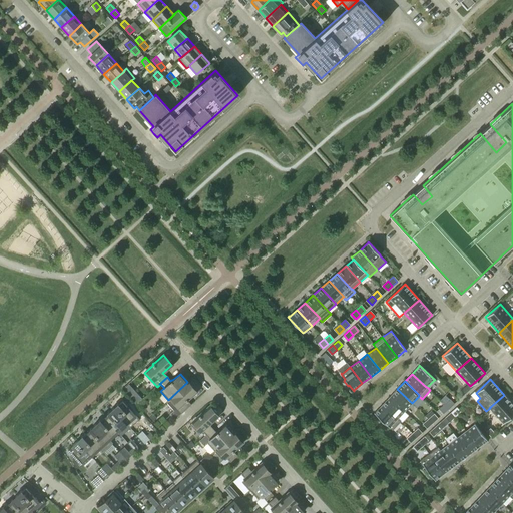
[(187,382),(168,400),(174,406),(168,411),(175,419),(191,404),(187,400),(188,399),(187,399),(196,391),(187,382)]
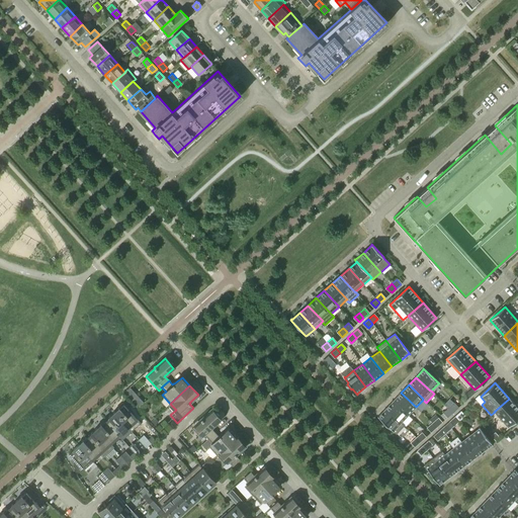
[(130,389),(123,395),(134,406),(137,410),(141,406),(143,404),(130,389)]
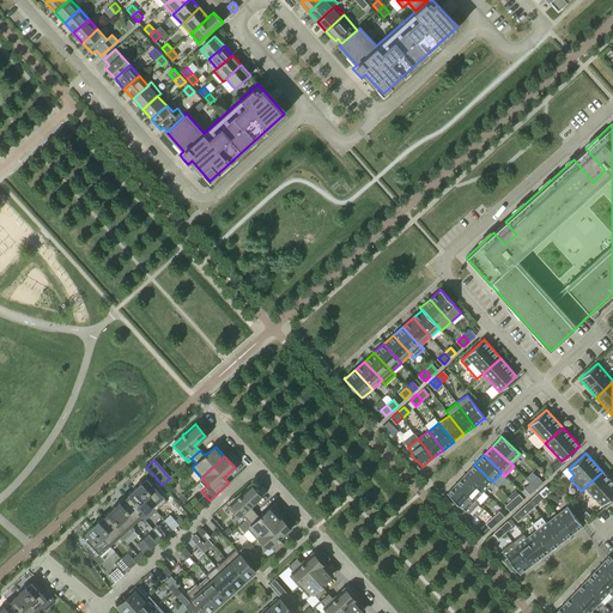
[(474,465),(466,474),(483,491),(492,481),(474,465)]
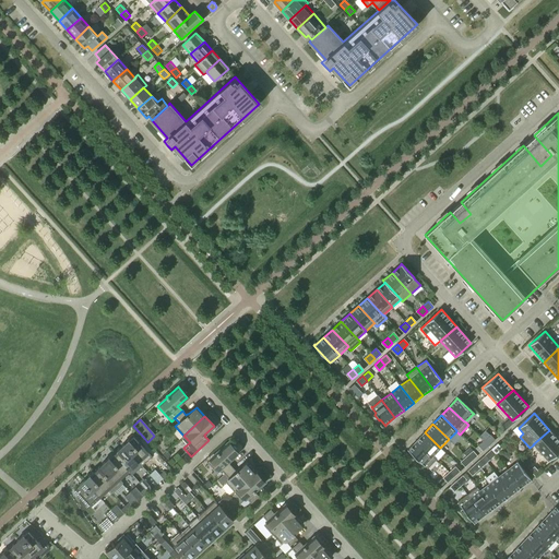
[(558,451),(558,440),(549,430),(533,444),(534,444),(548,461),(558,451)]
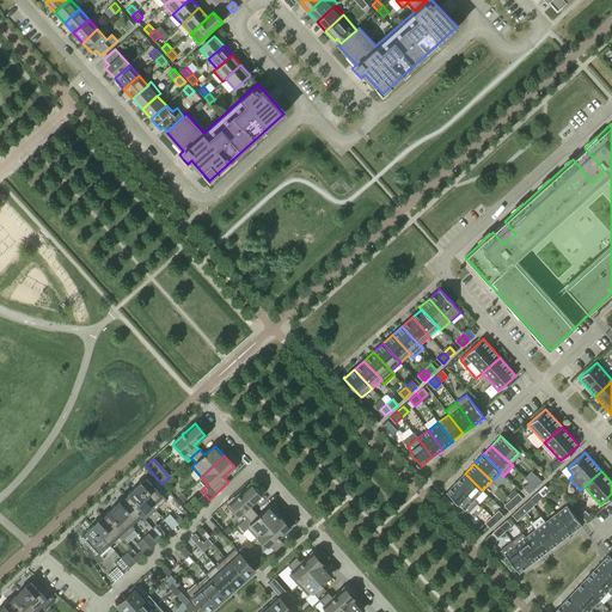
[(465,473),(456,483),(473,500),(473,499),(482,490),(465,473)]
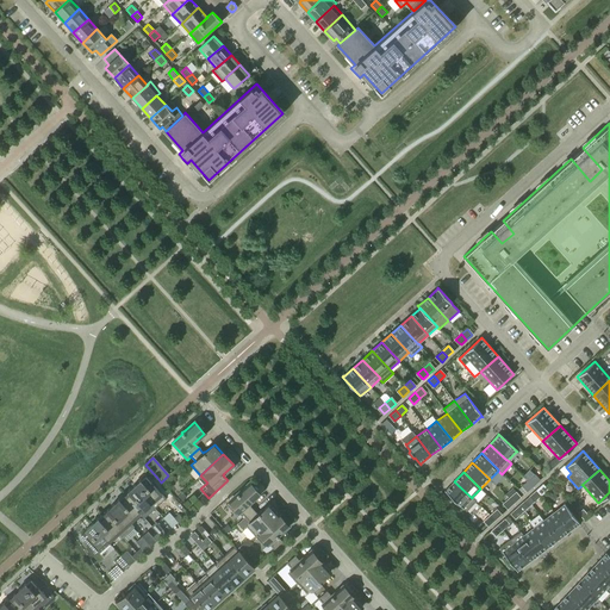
[(528,480),(534,486),(539,481),(534,475),(528,480)]
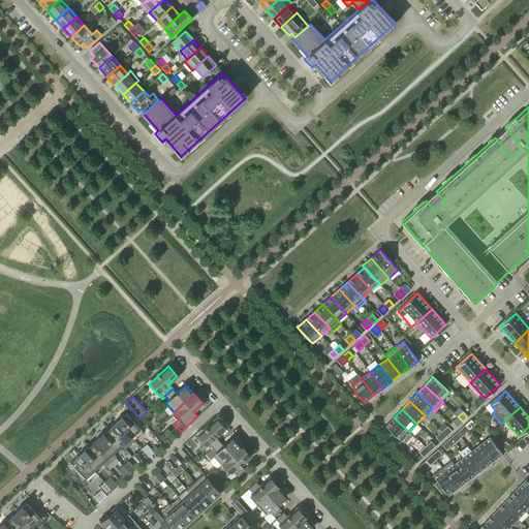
[(130,437),(133,441),(144,432),(127,413),(122,416),(116,421),(130,437)]
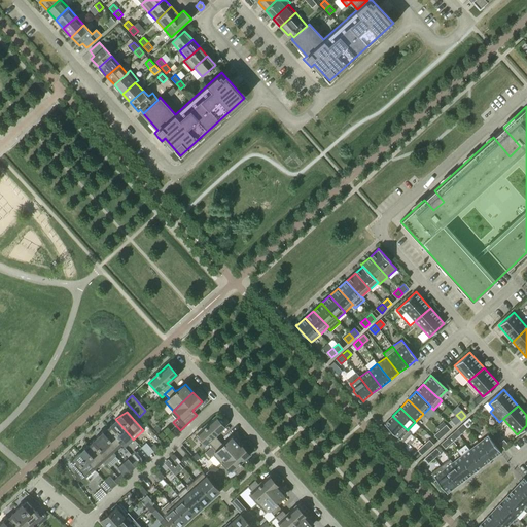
[(461,420),(456,415),(452,419),(456,424),(461,420)]
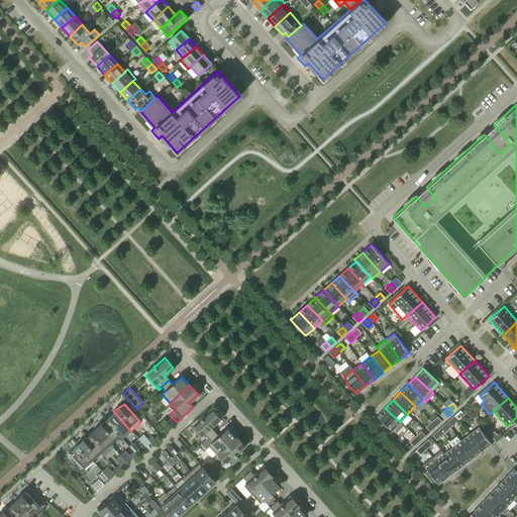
[(400,422),(385,408),(378,416),(377,415),(377,416),(393,431),(393,430),(395,433),(403,424),(400,421),(400,422)]
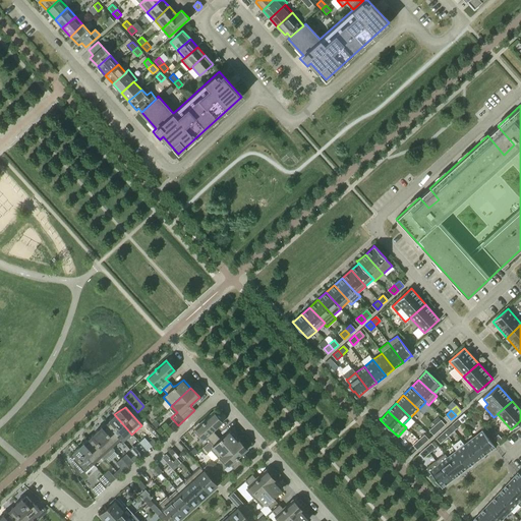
[(209,441),(216,435),(212,430),(222,422),(213,412),(204,421),(203,420),(201,421),(203,422),(193,430),(200,440),(205,437),(209,441)]
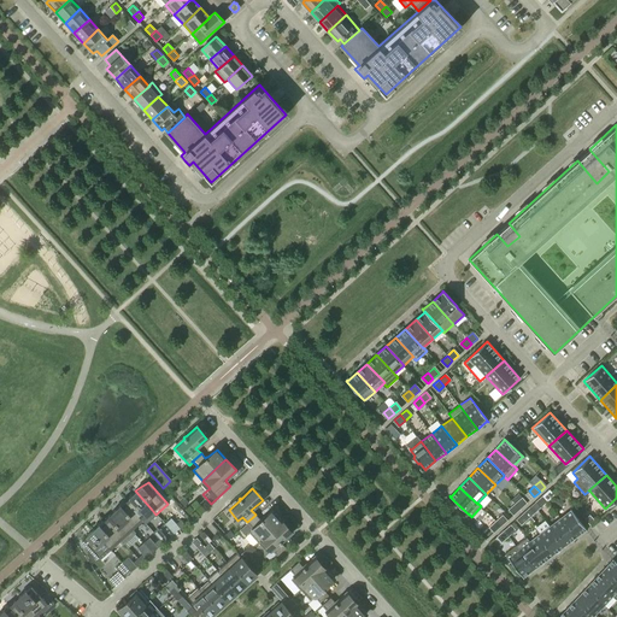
[(130,498),(125,501),(142,519),(152,510),(135,491),(129,497),(130,498)]
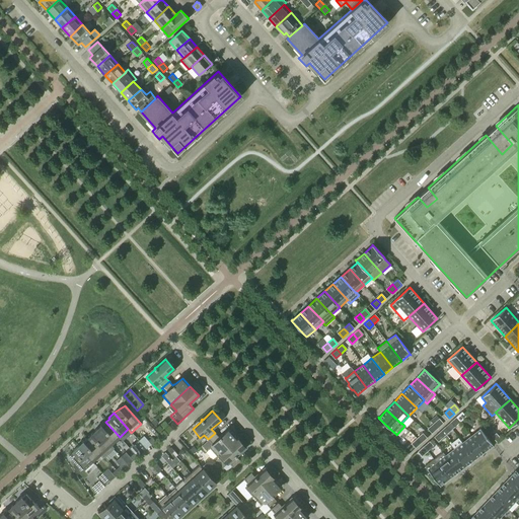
[(456,417),(460,422),(465,418),(461,413),(456,417)]
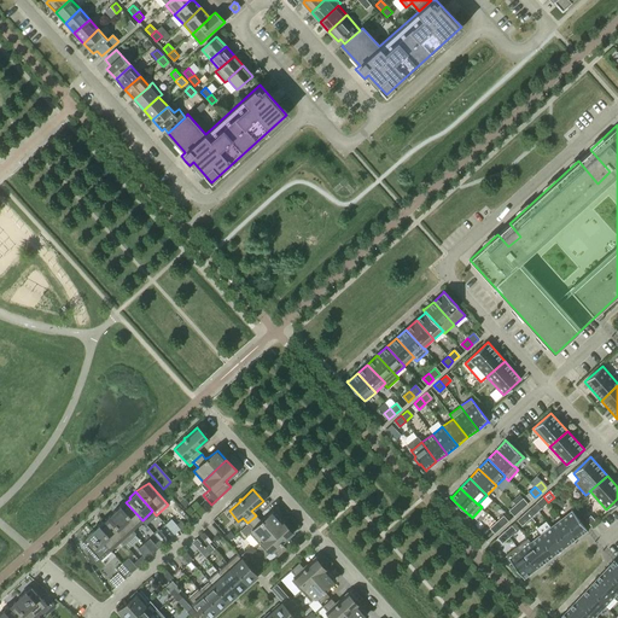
[(494,535),(496,537),(540,499),(537,496),(516,516),(509,509),(505,514),(511,520),(494,535)]
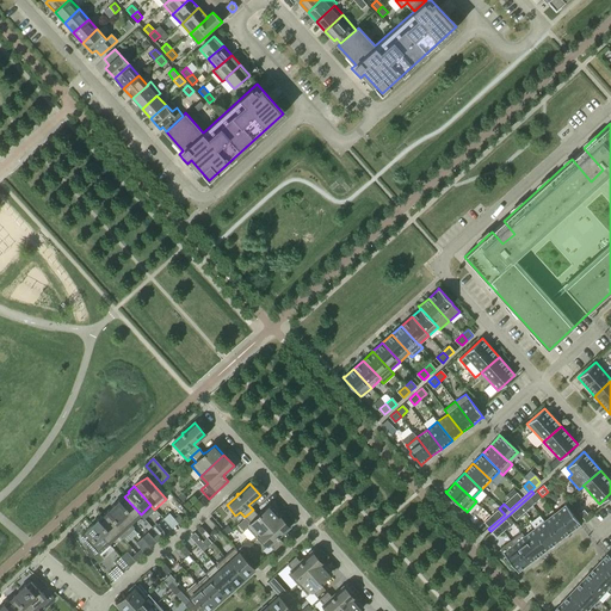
[(542,497),(537,491),(531,495),(536,501),(542,497)]
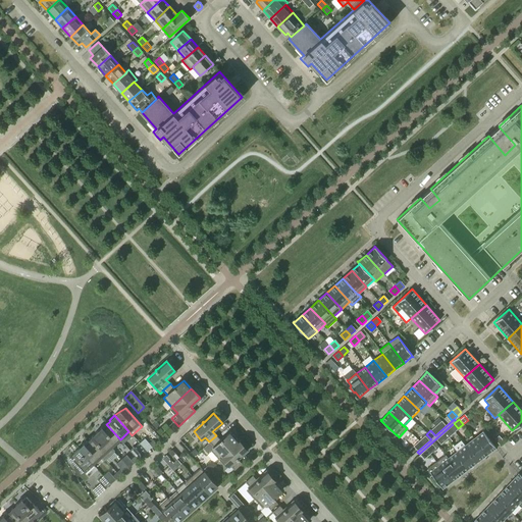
[(435,426),(440,430),(445,426),(440,421),(435,426)]
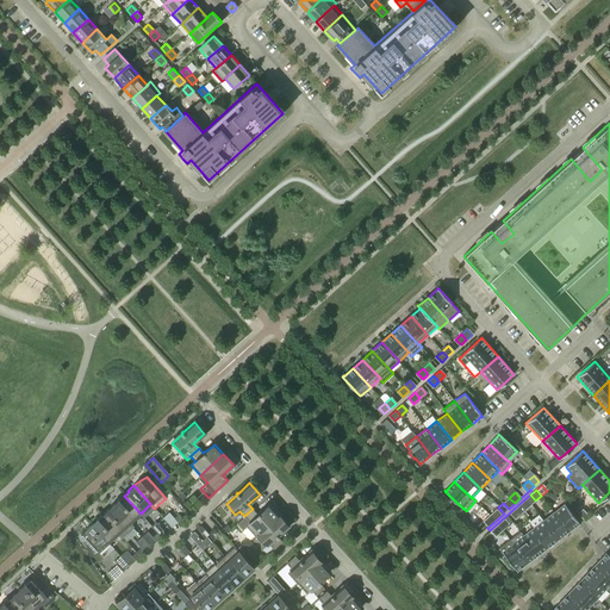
[(141,514),(124,496),(120,500),(119,499),(113,504),(130,523),(141,514)]
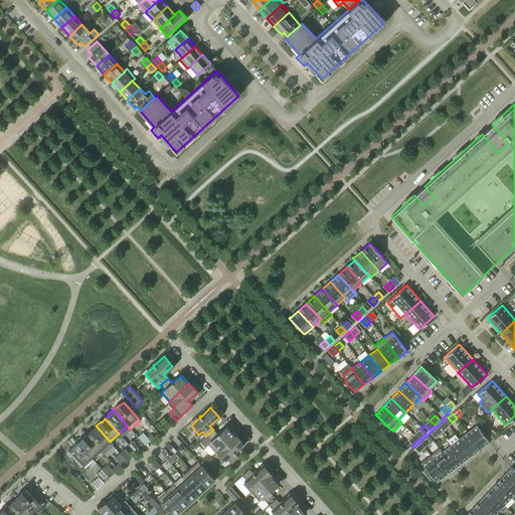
[(435,424),(430,420),(424,424),(430,430),(435,424)]
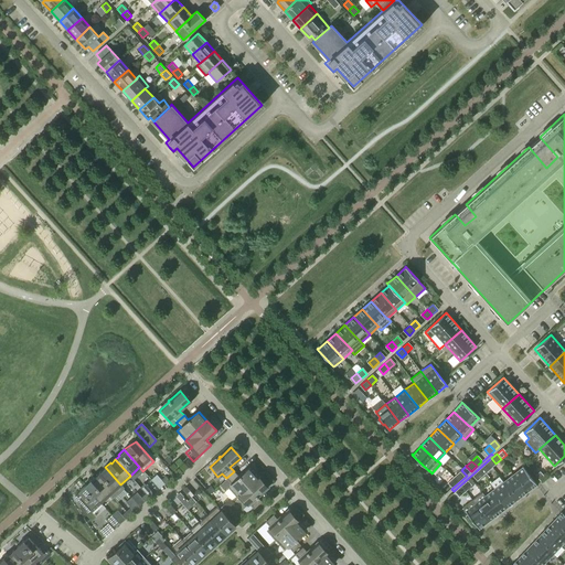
[(483,465),(479,470),(483,475),(489,470),(483,465)]
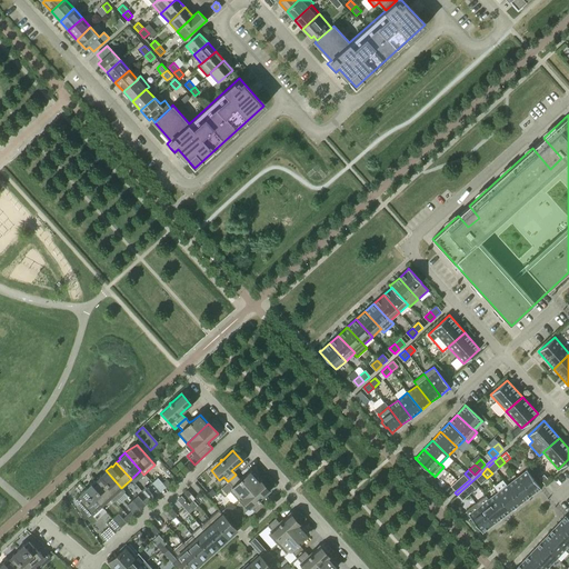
[(517,478),(530,496),(539,488),(540,489),(526,469),(526,470),(517,478)]
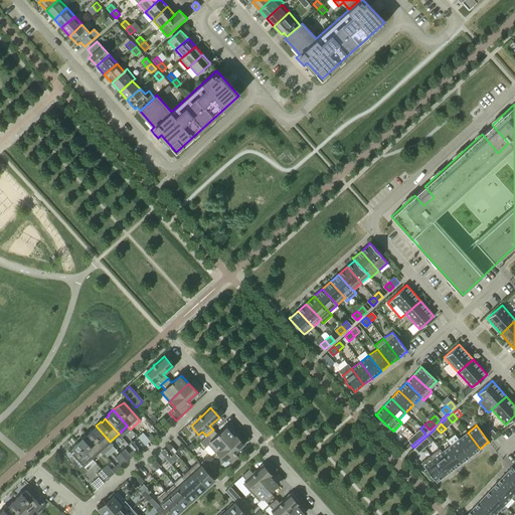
[(91,432),(87,435),(101,450),(100,451),(103,454),(113,445),(110,442),(96,425),(90,431),(91,432)]
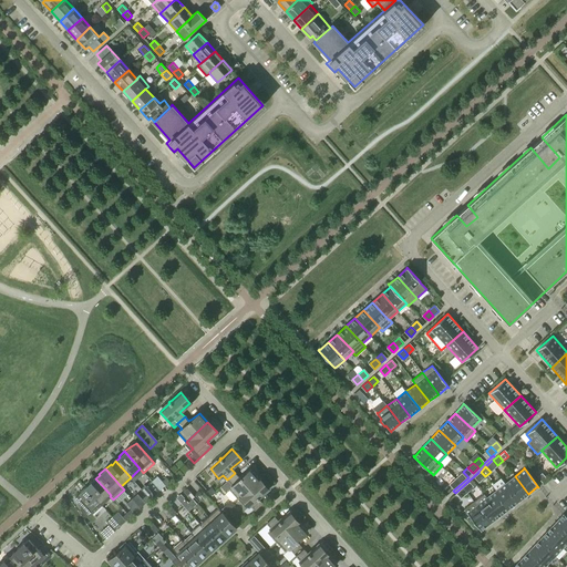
[(235,473),(227,480),(232,485),(228,488),(237,498),(258,478),(250,470),(241,477),(240,476),(239,477),(235,473)]
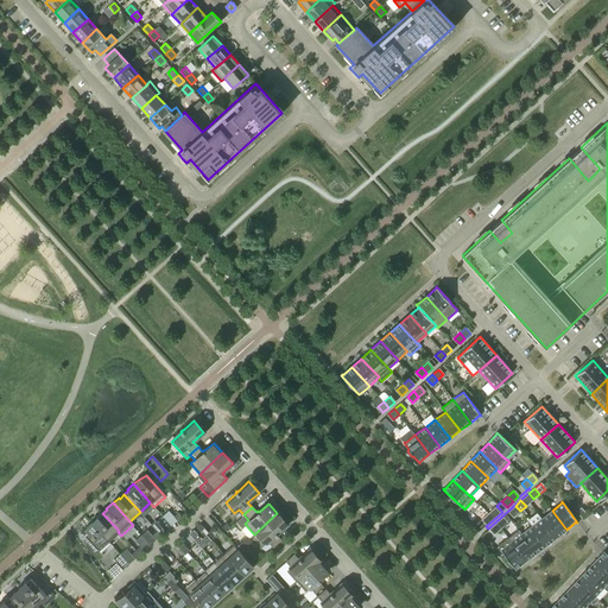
[(520,511),(515,506),(510,511),(514,517),(520,511)]
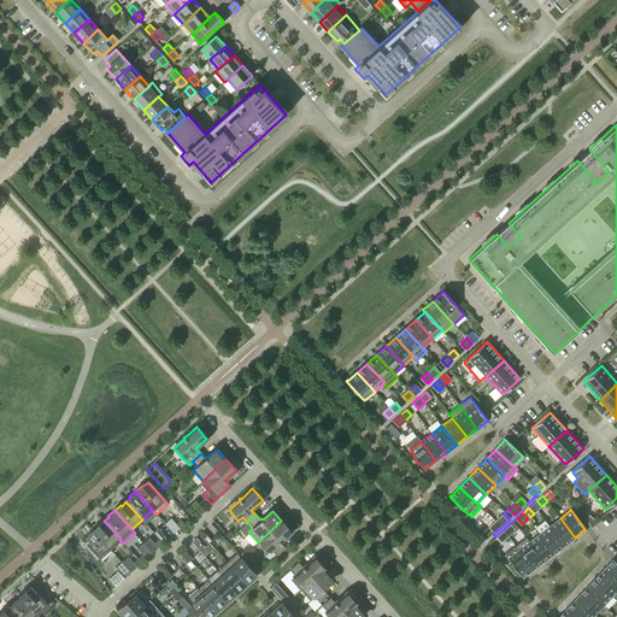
[(495,521),(500,527),(506,522),(501,516),(495,521)]
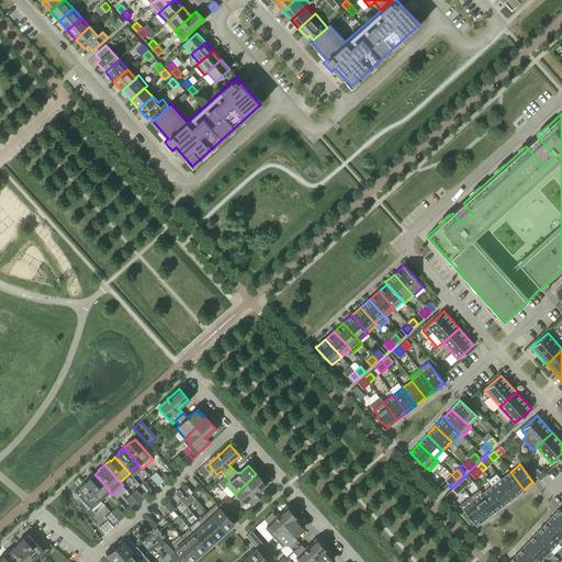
[(538,470),(534,474),(538,479),(542,474),(538,470)]
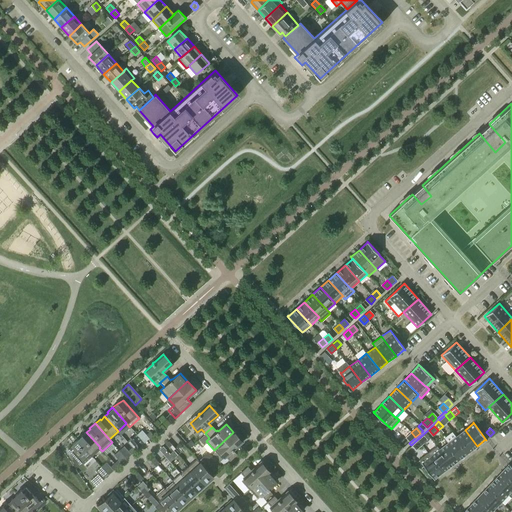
[(477,446),(465,430),(456,437),(468,452),(477,446)]
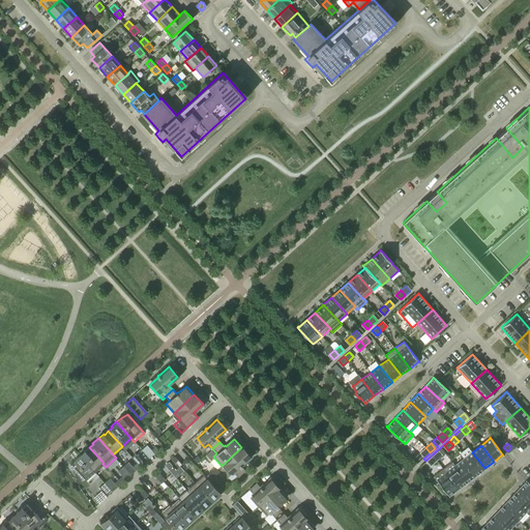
[(85,450),(80,454),(94,471),(102,464),(104,463),(89,447),(86,451),(85,450)]
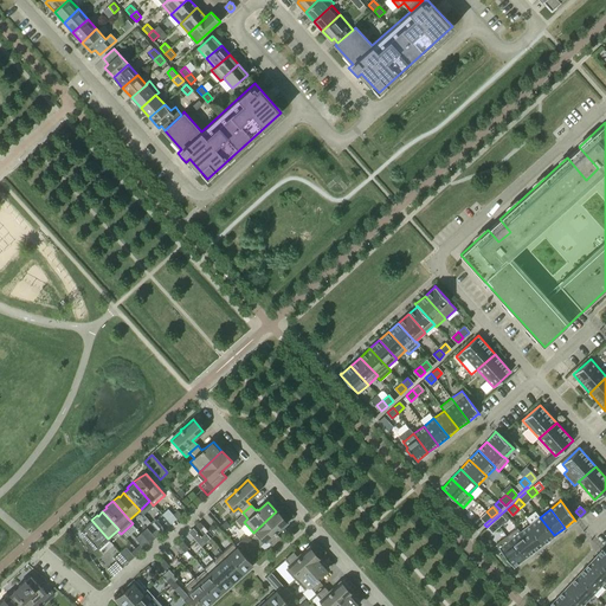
[(276,511),(253,533),(263,543),(268,540),(272,546),(281,537),(276,533),(277,533),(276,532),(287,522),(276,511)]
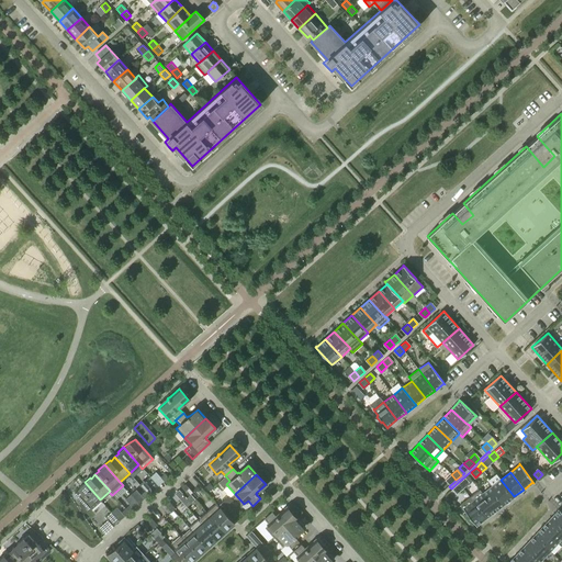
[(456,480),(451,474),(446,479),(451,484),(456,480)]
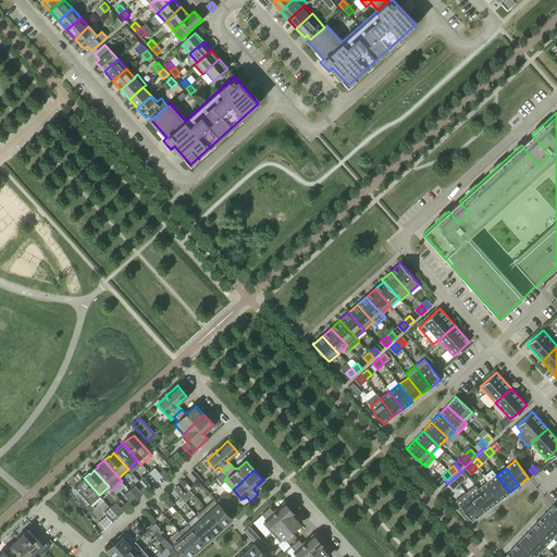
[(459,474),(455,479),(459,484),(465,480),(459,474)]
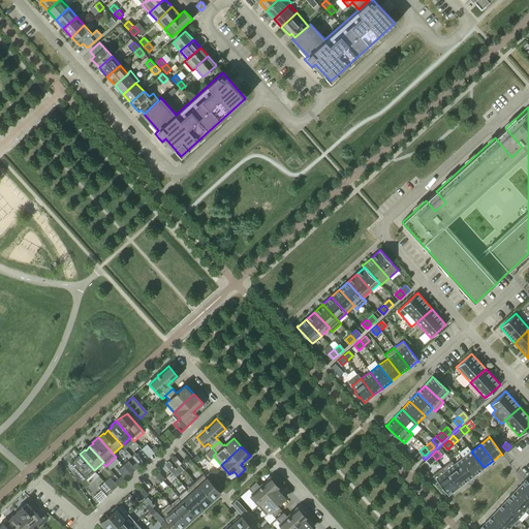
[(471,452),(463,458),(475,474),(484,467),(471,452)]
